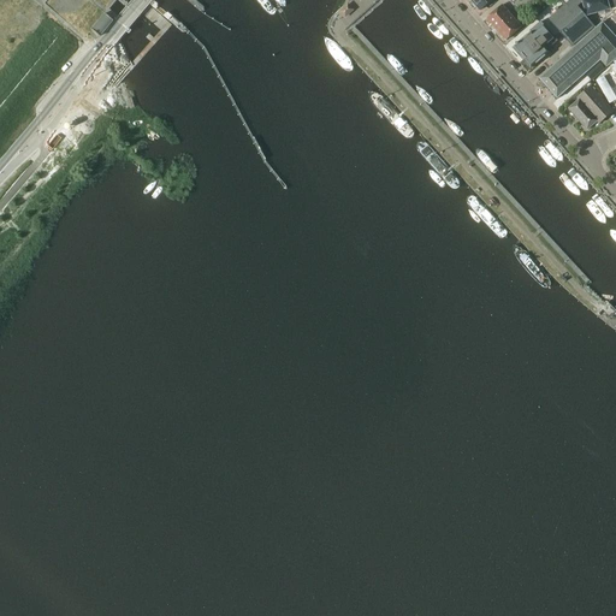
[(471,0),(480,11),(492,0),(471,0)]
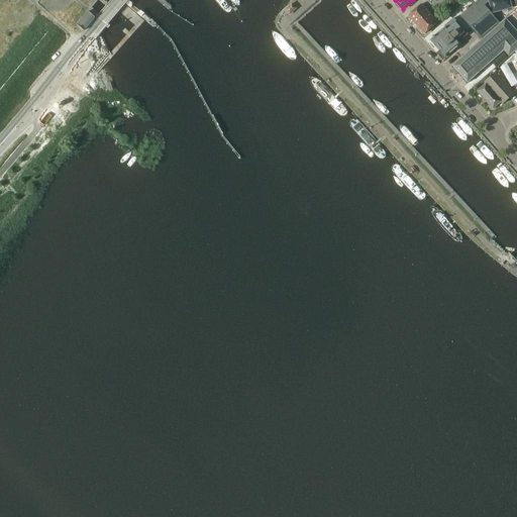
[(486,0),(480,0),(460,16),(466,23),(476,34),(481,39),(500,23),(499,22),(495,18),(485,6),(489,3),(486,0)]
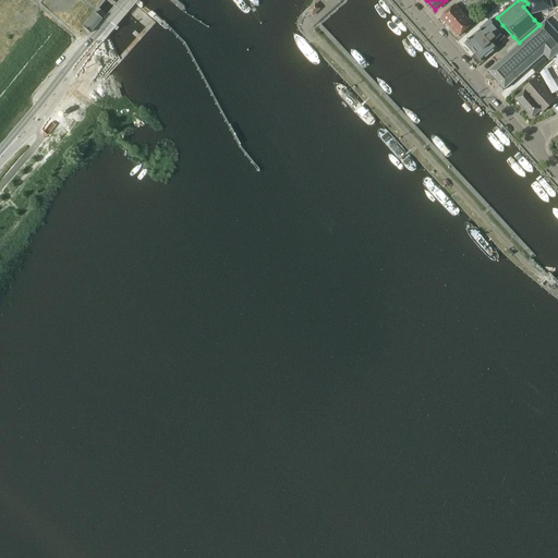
[(557,1),(557,0),(526,0),(532,15),(532,14),(557,8),(556,7),(557,5),(557,2),(557,1)]
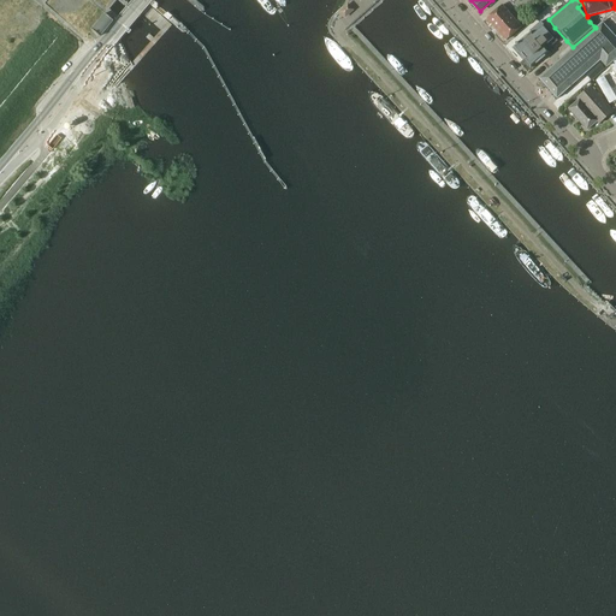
[(351,10),(348,6),(342,12),(345,16),(351,10)]
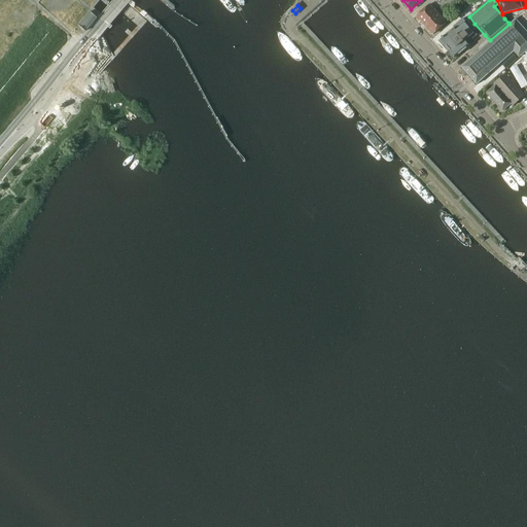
[(446,23),(429,5),(416,16),(432,35),(446,23)]
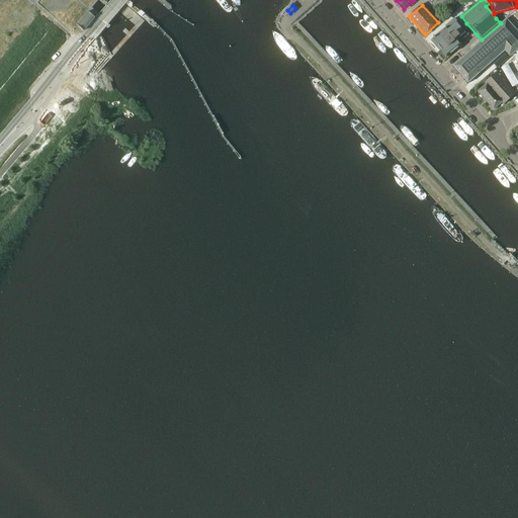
[(77,25),(81,28),(84,30),(95,17),(88,11),(77,25)]
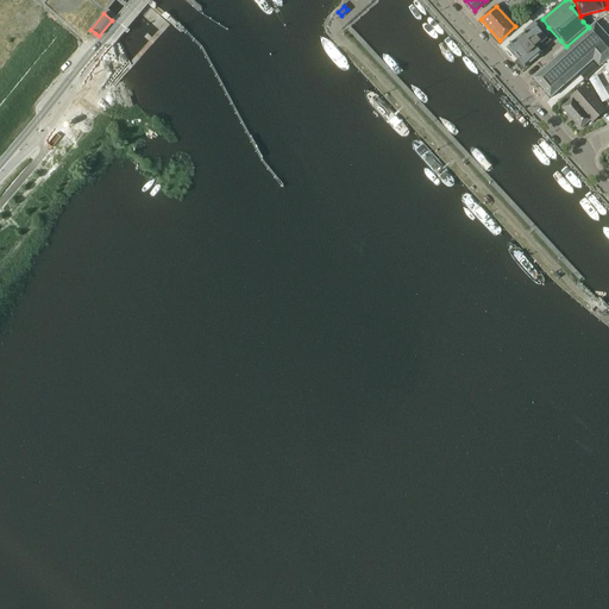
[(600,67),(608,58),(608,37),(596,23),(534,77),(551,98),(594,60),(600,67)]
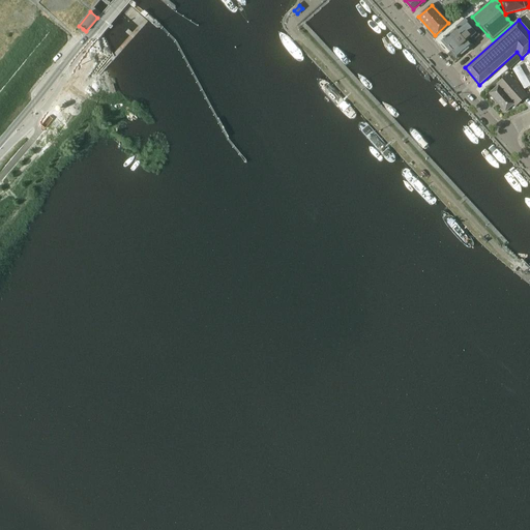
[(464,22),(457,28),(457,29),(441,42),(457,60),(473,46),(469,41),(475,35),(464,22)]
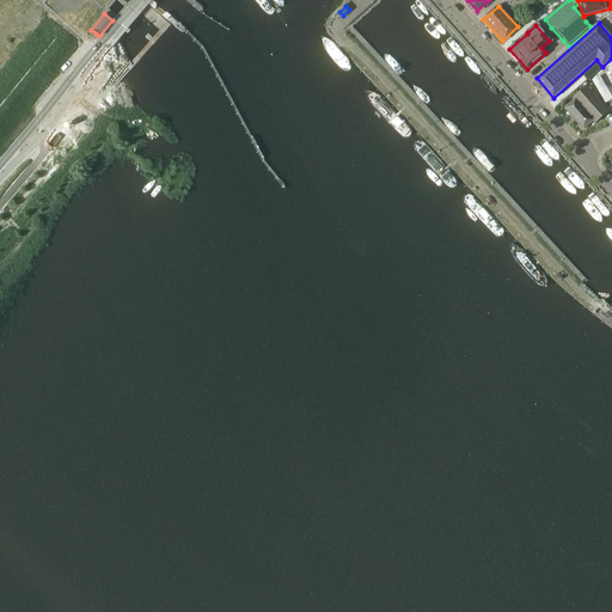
[(582,74),(587,80),(600,68),(595,62),(582,74)]
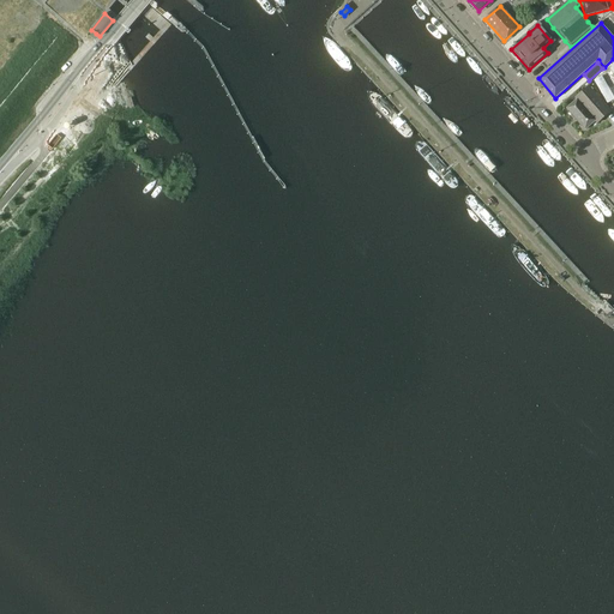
[(567,109),(576,120),(593,104),(589,101),(591,100),(587,94),(593,90),(589,86),(575,100),(577,101),(567,109)]
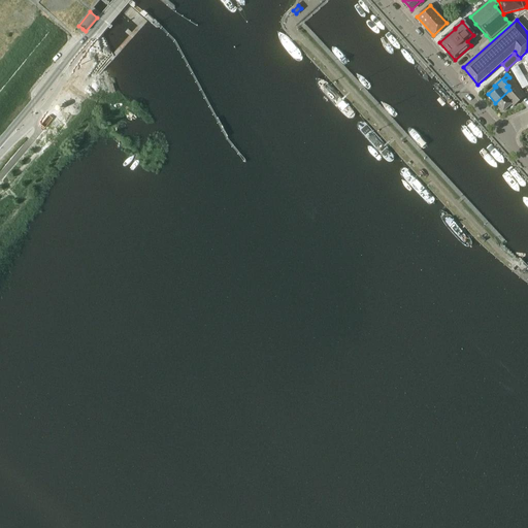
[(526,96),(509,77),(504,80),(508,86),(506,87),(509,90),(495,103),(503,111),(512,104),(514,106),(526,96)]
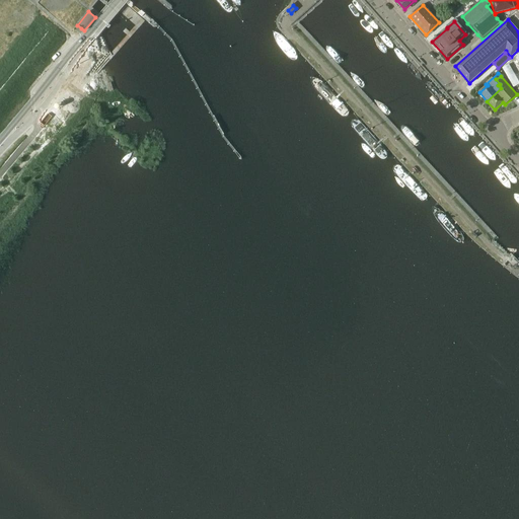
[(348,124),(382,161),(390,154),(356,117),(348,124)]
